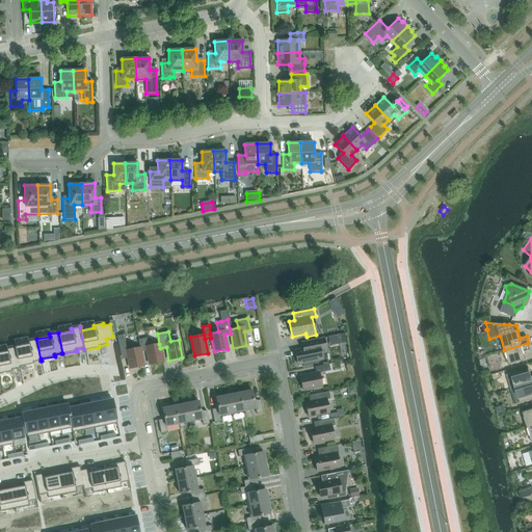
[(139,347),(127,350),(124,338),(123,339),(117,340),(121,355),(127,354),(130,369),(143,366),(140,352),(139,347)]
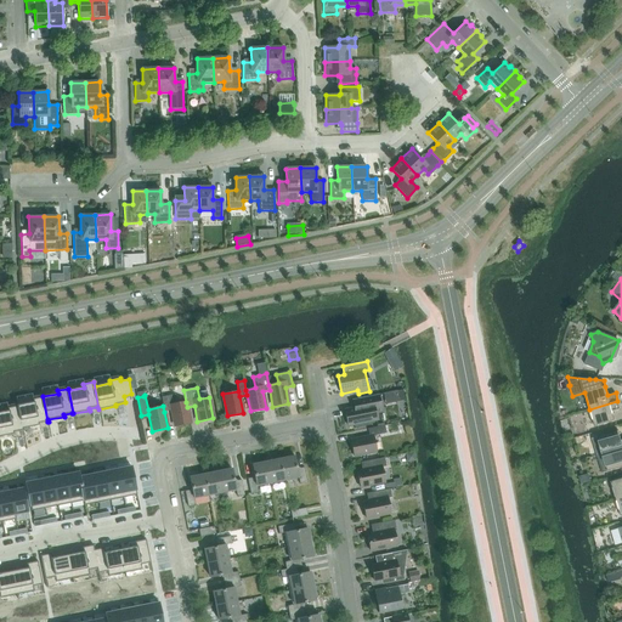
[(187,407),(186,402),(176,403),(175,395),(162,397),(163,406),(164,412),(171,410),(175,427),(191,423),(187,407)]
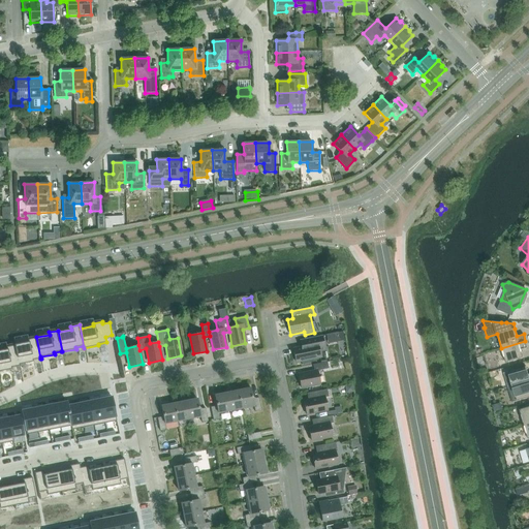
[(315,358),(320,356),(318,349),(324,348),(321,336),(303,339),(304,344),(301,345),(301,347),(292,348),(296,362),(301,361),(301,365),(316,362),(315,358)]
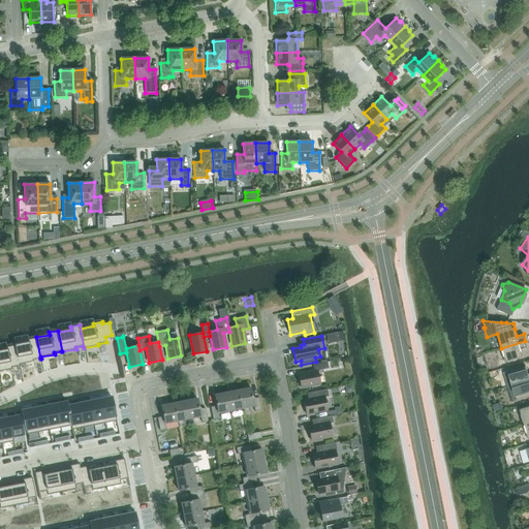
[(28,342),(14,344),(19,366),(20,366),(20,365),(33,362),(33,360),(40,359),(36,337),(35,337),(35,338),(28,340),(28,342)]
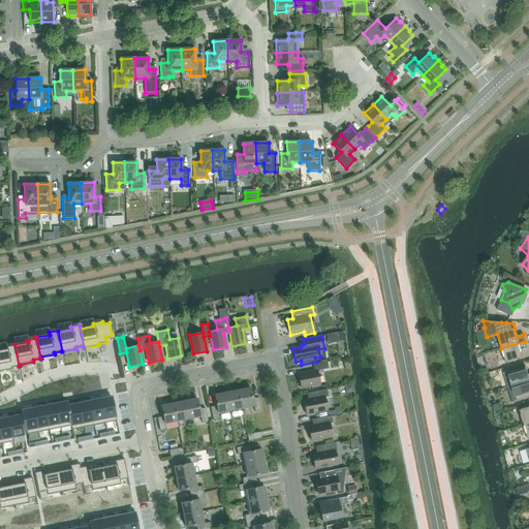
[(525,341),(501,348),(505,363),(523,358),(521,350),(527,348),(525,341)]
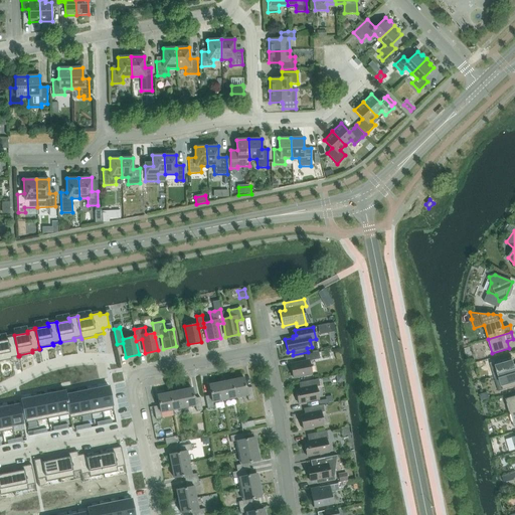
[(6,340),(0,341),(0,361),(11,359),(11,358),(18,356),(14,335),(14,336),(6,338),(6,340)]
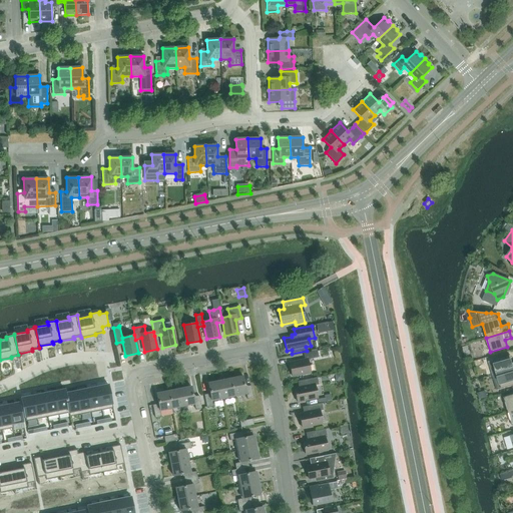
[(290,363),(292,377),(310,373),(308,360),(318,358),(317,351),(303,354),(305,360),(290,363)]
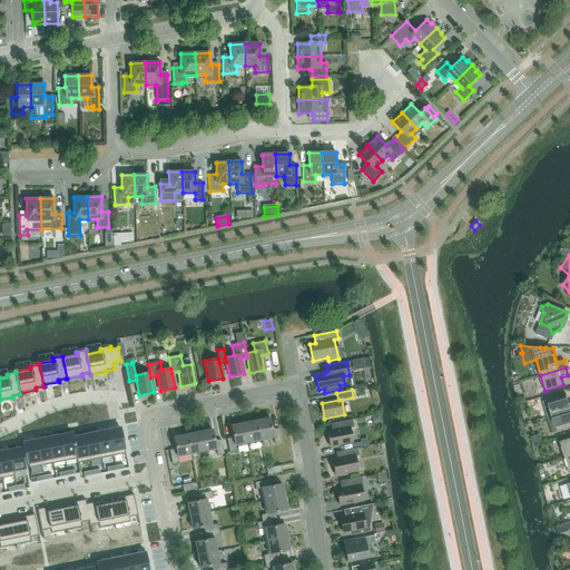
[(548,401),(552,416),(569,411),(569,402),(569,403),(567,395),(548,401)]
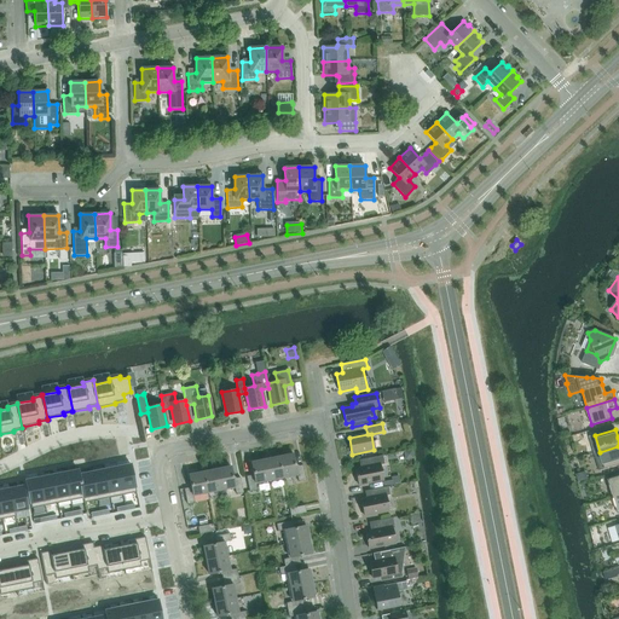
[(599,472),(605,469),(618,464),(618,446),(600,452),(600,453),(594,455),(599,472)]
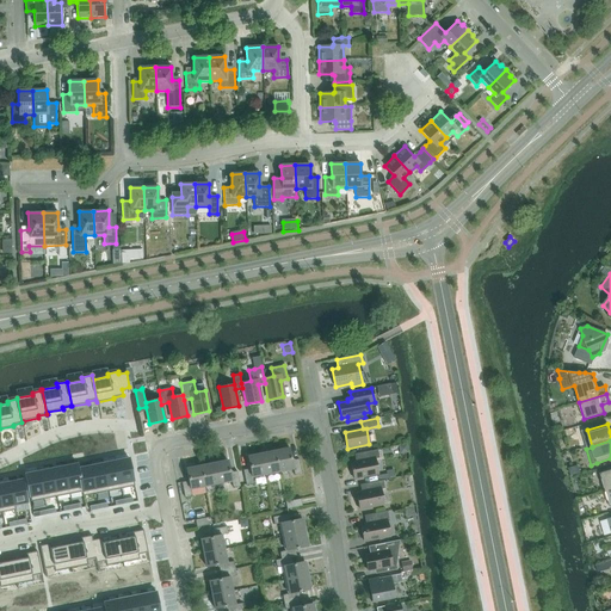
[(301,474),(298,460),(291,461),(289,448),(275,451),(279,471),(292,469),(294,476),(301,474)]
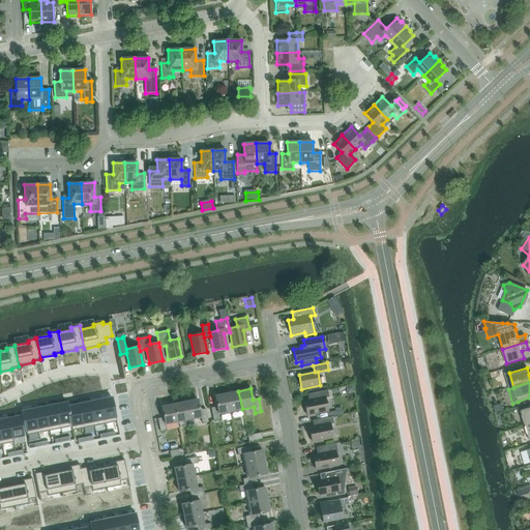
[(303,402),(306,415),(327,411),(325,399),(328,398),(327,390),(307,394),(308,401),(303,402)]
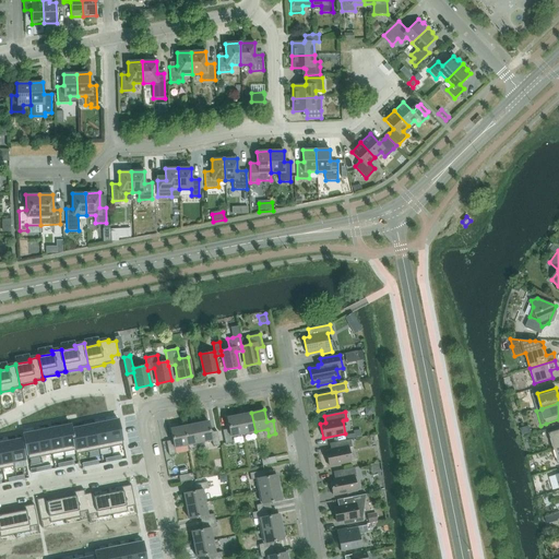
[(256,431),(251,413),(239,415),(242,435),(256,431)]
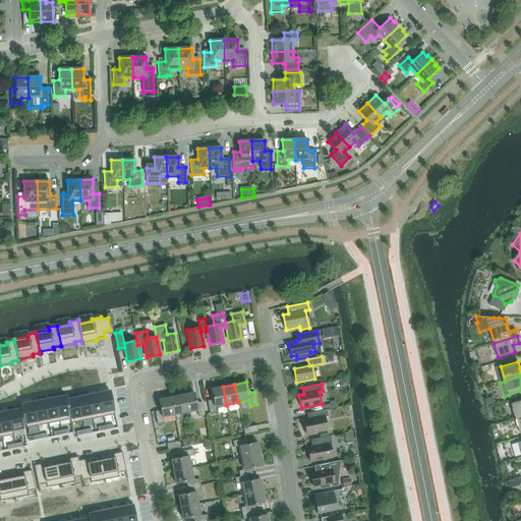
[(226,405),(223,387),(211,389),(213,400),(207,401),(210,414),(216,412),(215,407),(226,405)]
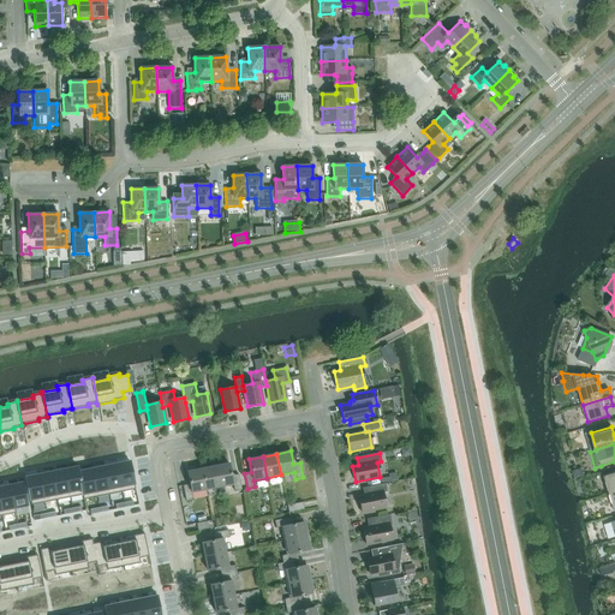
[(130,461),(117,464),(123,491),(135,489),(130,461)]
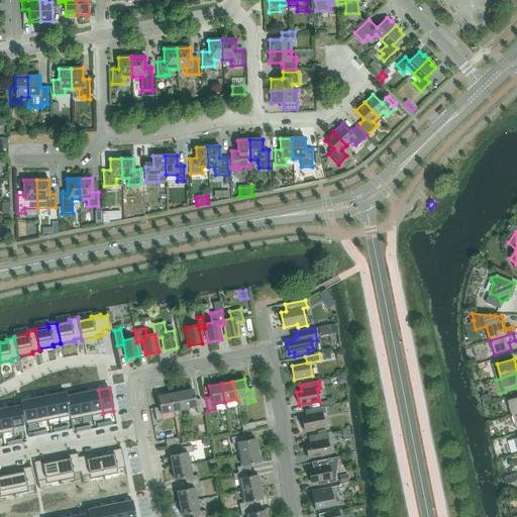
[(98,390),(87,392),(92,415),(103,413),(98,390)]
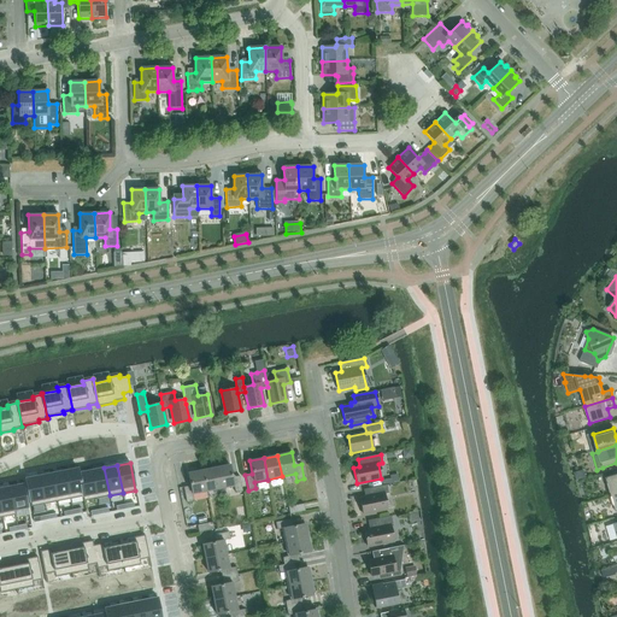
[(229,465),(216,468),(219,489),(234,486),(235,493),(242,492),(239,476),(233,477),(229,465)]
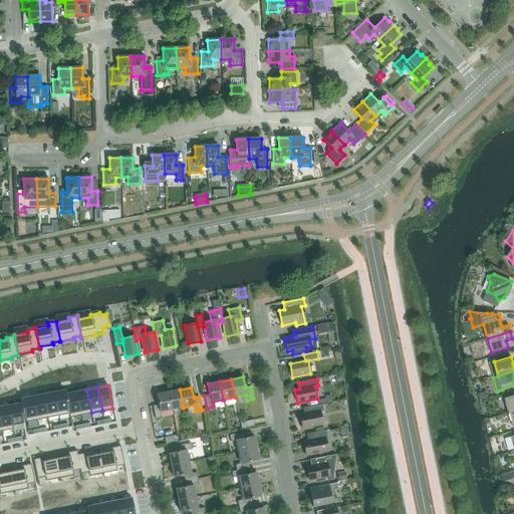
[(86,390),(76,393),(80,416),(91,413),(86,390)]
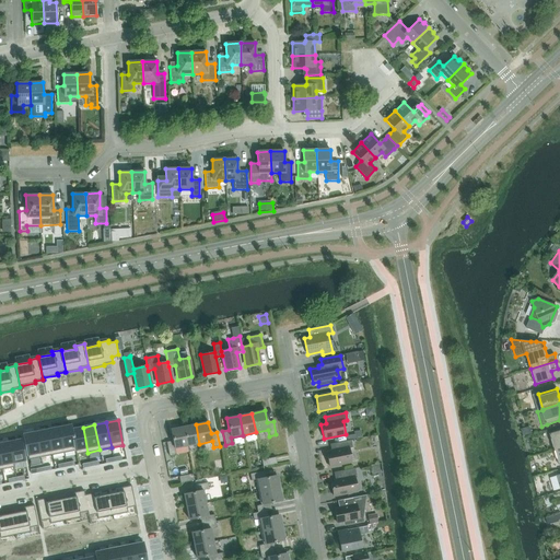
[(199,444),(196,424),(183,427),(187,446),(199,444)]
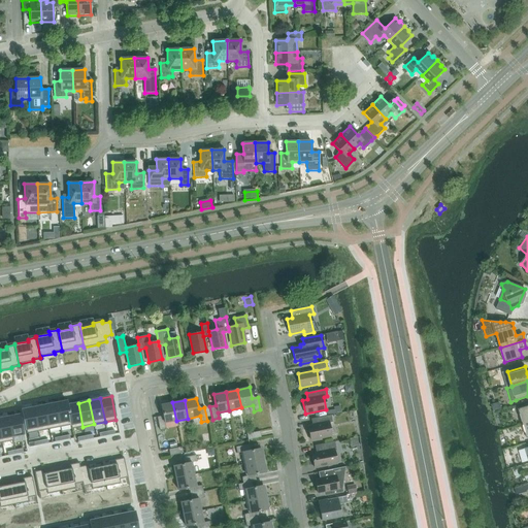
[(66,401),(56,403),(60,427),(70,425),(71,425),(67,405),(66,401)]
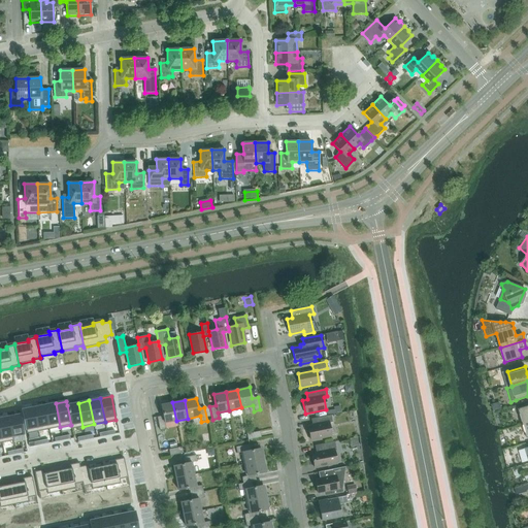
[(176,421),(172,402),(161,405),(163,416),(157,417),(159,430),(166,429),(164,423),(176,421)]
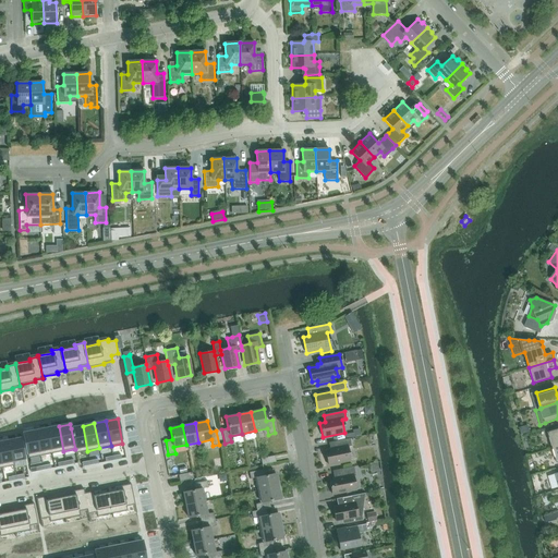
[(59,426),(47,428),(51,453),(63,451),(59,426)]
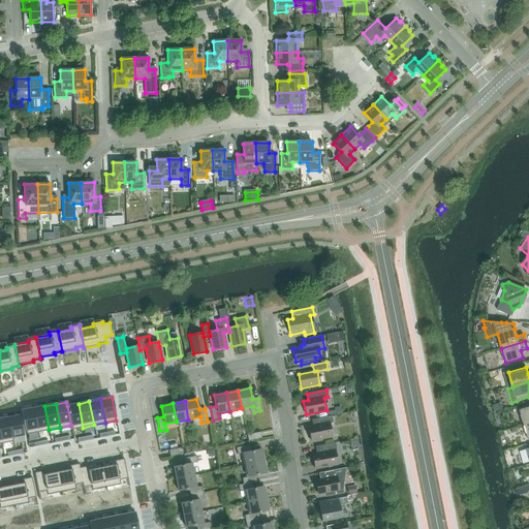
[(67,406),(71,426),(70,426),(71,430),(83,428),(79,404),(67,406)]
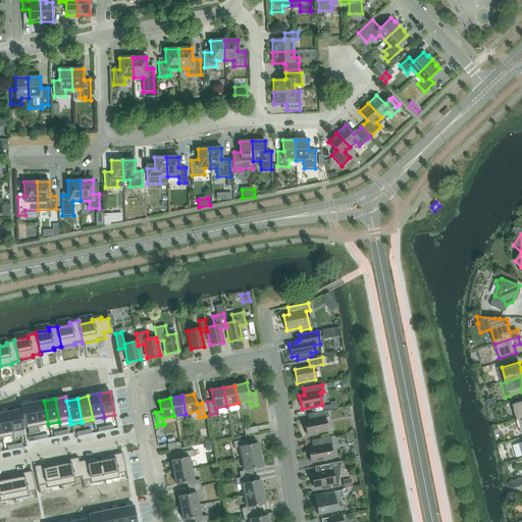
[(44,401),(33,403),(38,426),(48,424),(44,401)]
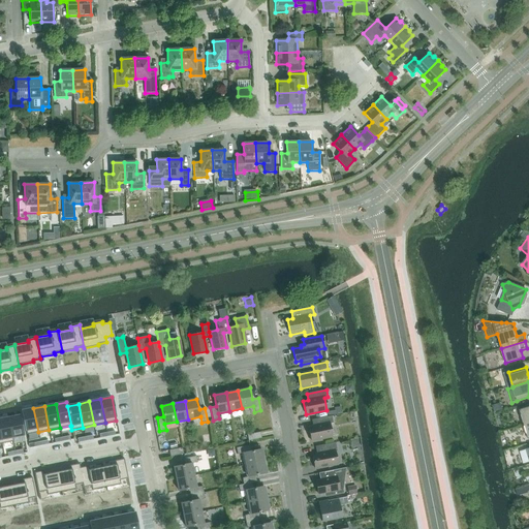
[(528,406),(520,410),(524,425),(528,423),(528,406)]
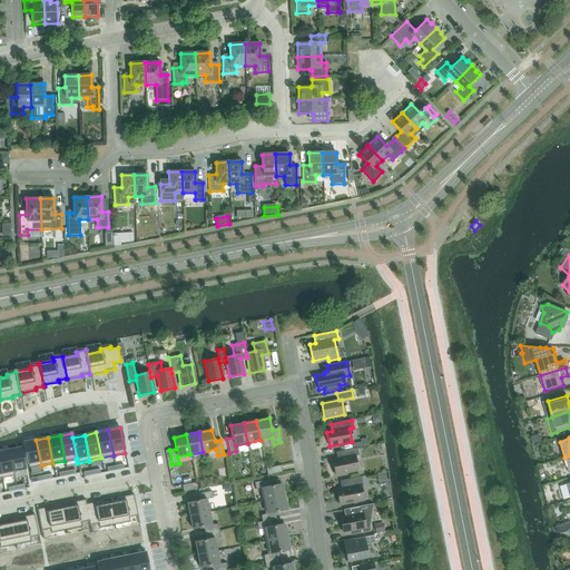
[(354,449),(356,448),(361,446),(369,445),(366,439),(360,440),(360,442),(353,444),(354,449)]
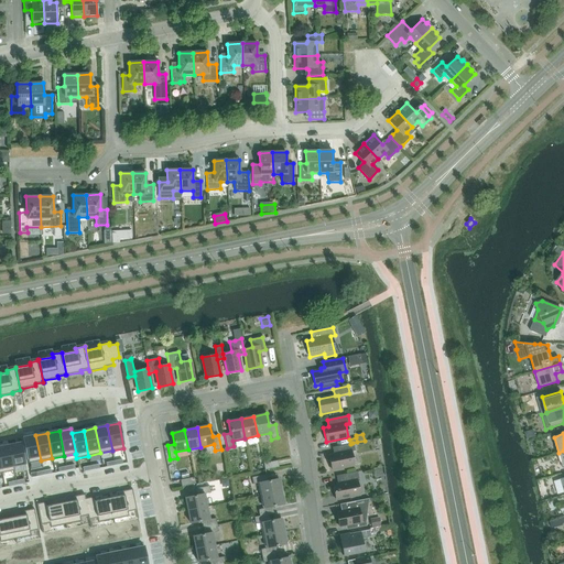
[(35,435),(23,437),(24,444),(29,464),(41,461),(35,435)]
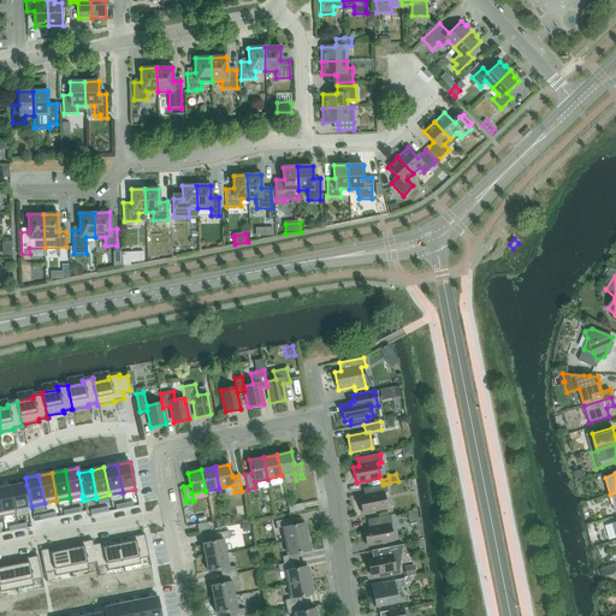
[(23,484),(10,486),(15,509),(28,507),(23,484)]
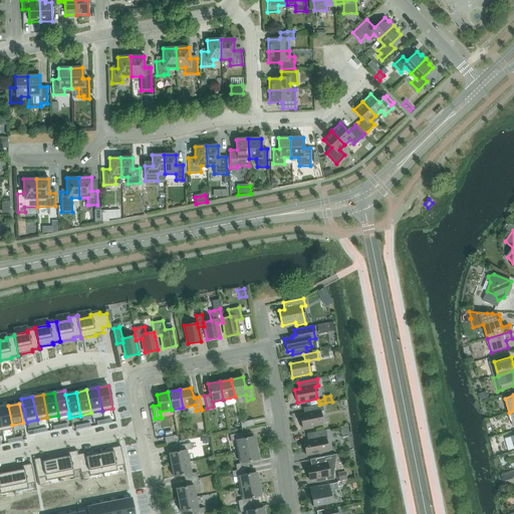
[(299,415),(302,428),(322,424),(319,412),(323,411),(321,404),(319,405),(302,408),(304,415),(299,415)]
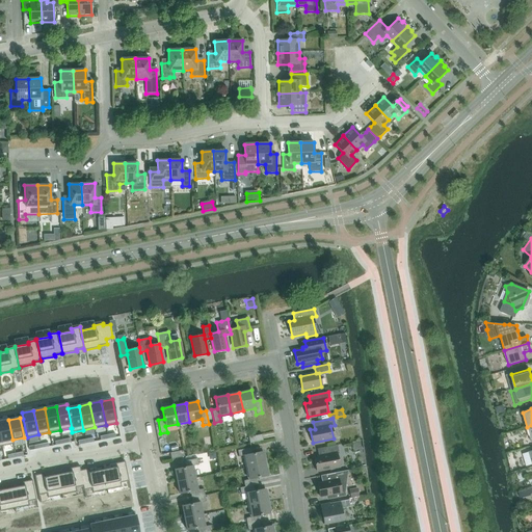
[(8,420),(0,421),(0,436),(2,446),(14,444),(12,440),(8,420)]
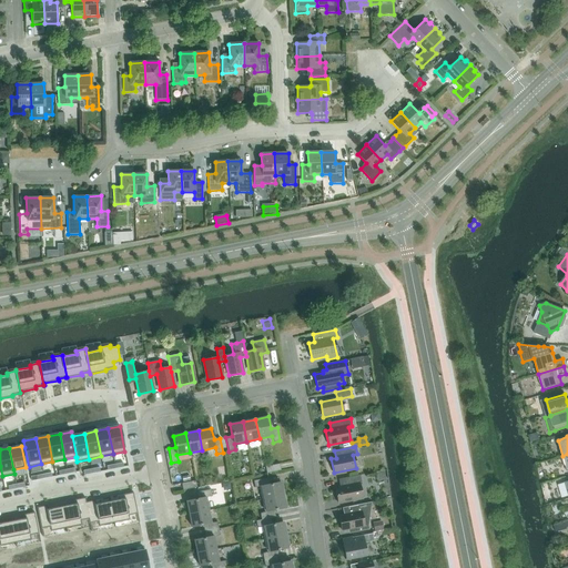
[(266,474),(281,470),(280,464),(265,467),(266,474)]
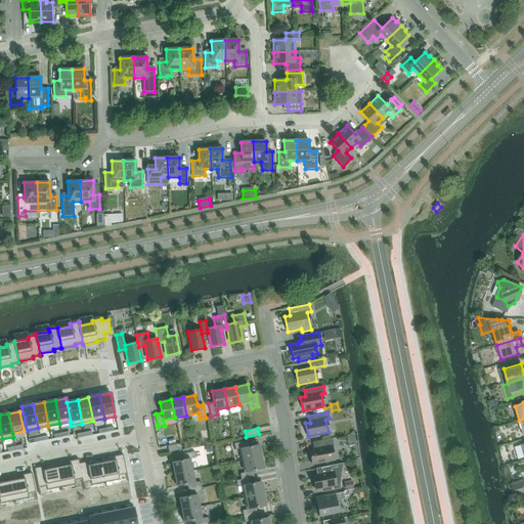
[(309,450),(311,464),(333,460),(330,447),(334,446),(332,438),(312,442),(313,450),(309,450)]
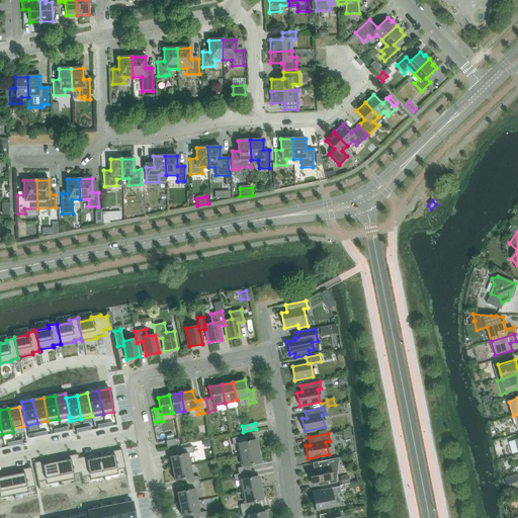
[(238,443),(240,455),(258,451),(256,440),(245,442),(244,436),(231,438),(232,444),(238,443)]
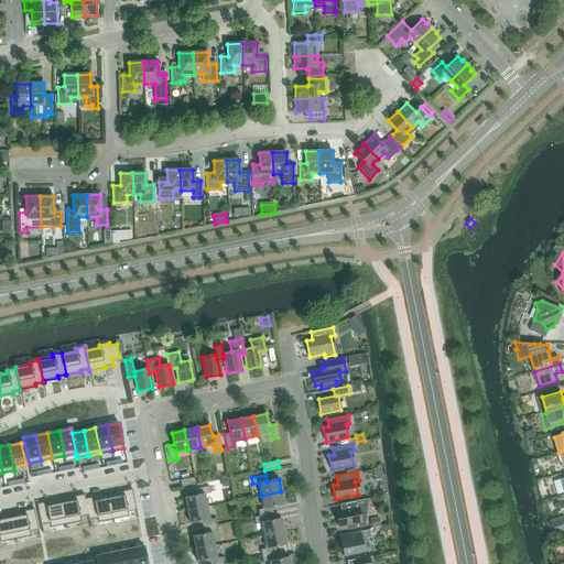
[(180,480),(181,487),(196,484),(194,477),(180,480)]
